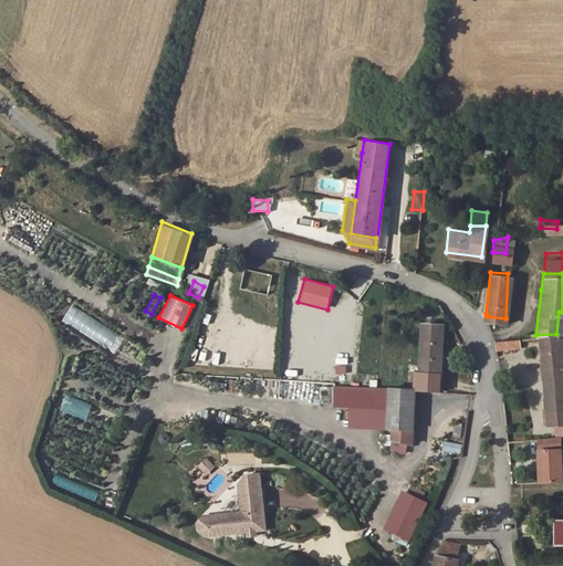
[(68,307),(60,324),(108,349),(117,333),(68,307)]
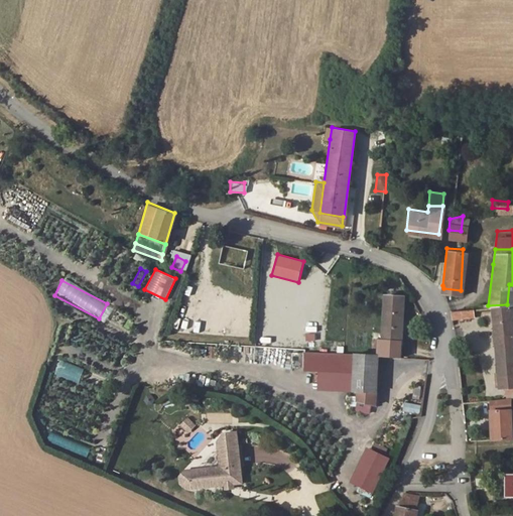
[(201,300),(203,285),(188,283),(186,298),(201,300)]
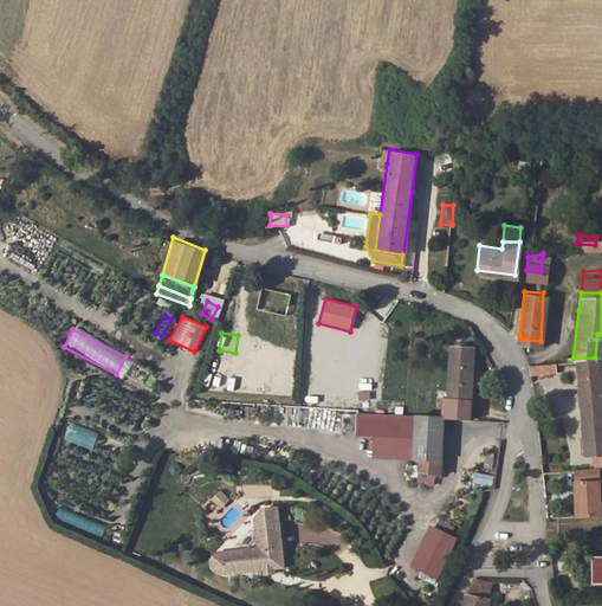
[(453,350),(450,382),(468,385),(471,352),(453,350)]
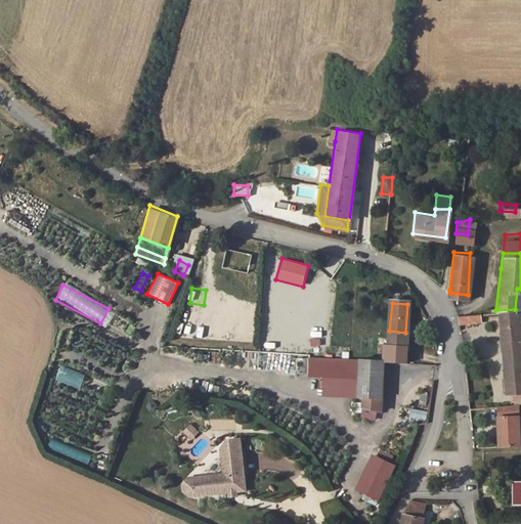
[(515,309),(495,310),(501,389),(520,389),(515,309)]
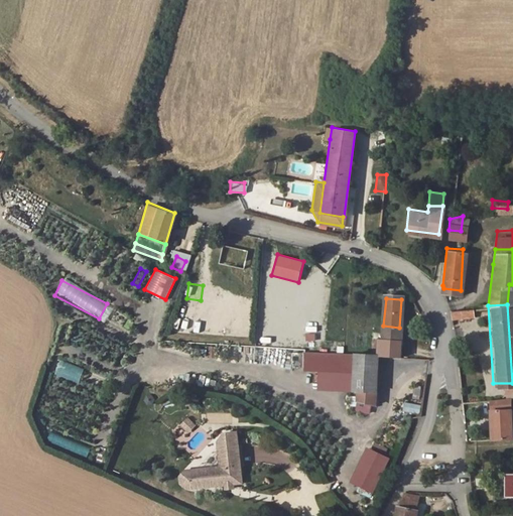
[(450,311),(451,321),(475,319),(475,309),(450,311)]
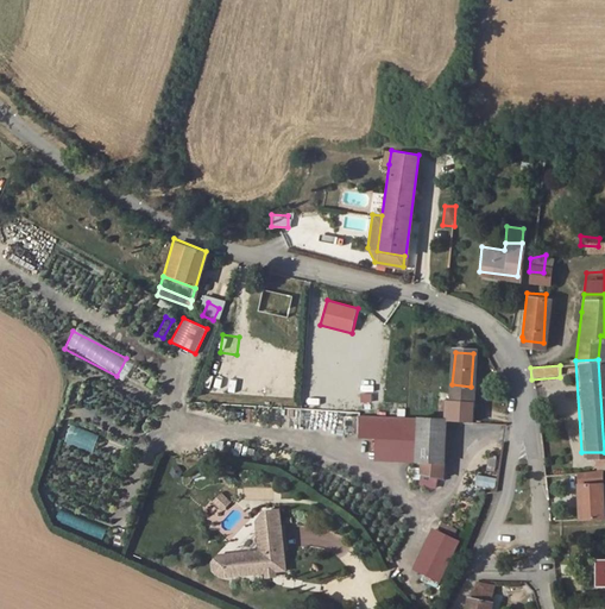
[(244,389),(245,370),(227,369),(226,387),(244,389)]
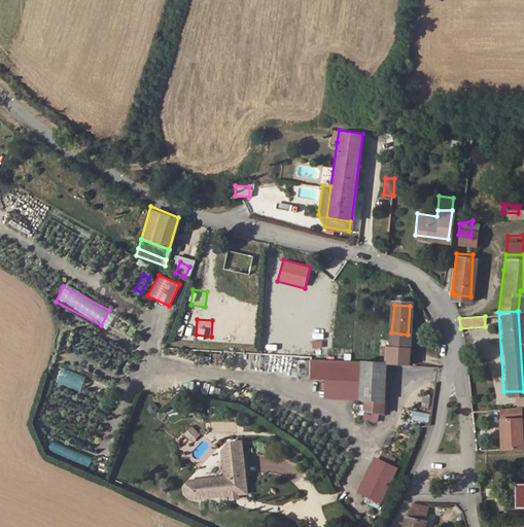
[(252,340),(252,324),(237,323),(236,340),(252,340)]
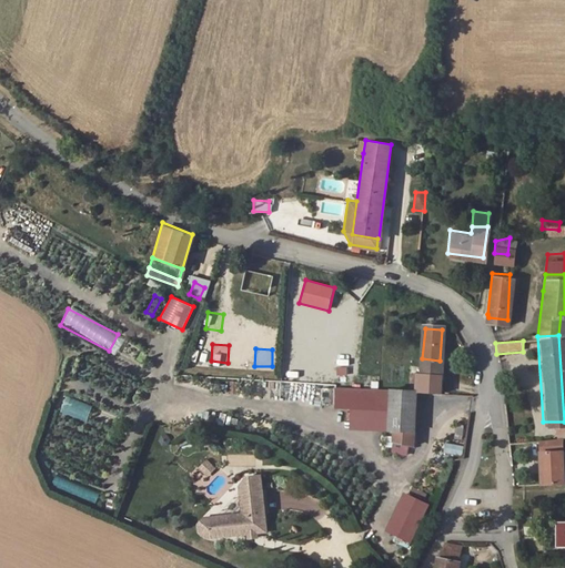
[(440,361),(422,358),(421,374),(415,374),(415,391),(437,394),(440,361)]
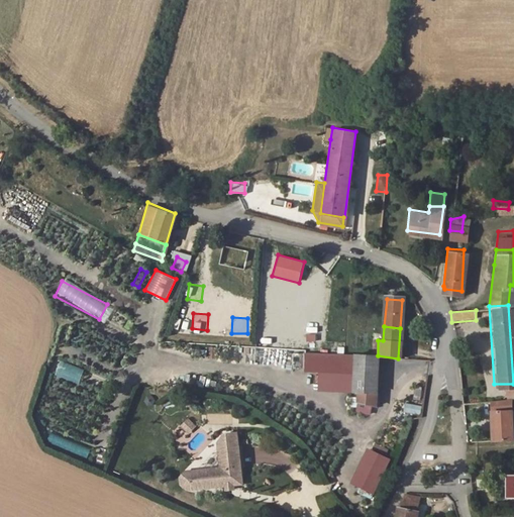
[(353,354),(304,351),(303,368),(349,371),(349,364),(353,364),(353,354)]
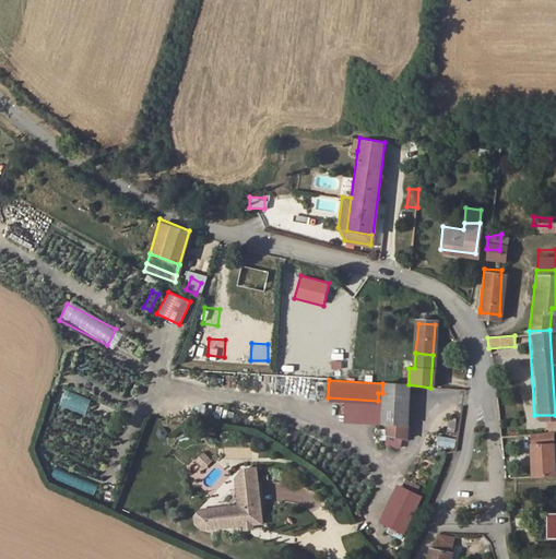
[(387,427),(386,437),(406,438),(409,384),(382,383),(382,393),(381,427),(387,427)]
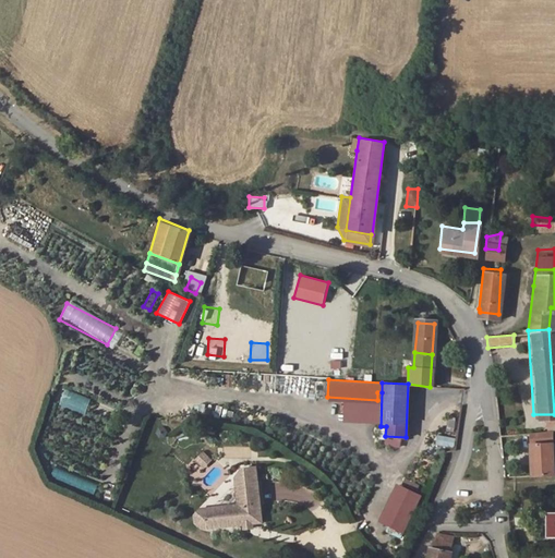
[(157,426),(153,435),(163,439),(167,432),(157,426)]
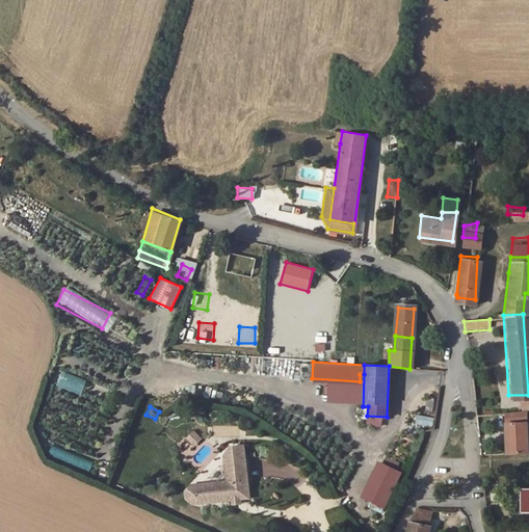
[(517,407),(496,408),(499,448),(519,447),(517,407)]
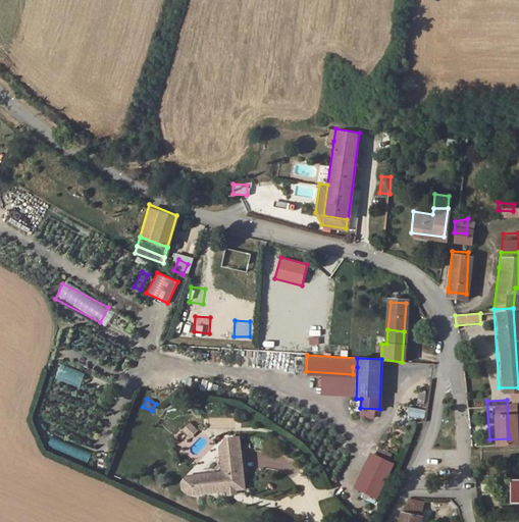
[(423,418),(424,410),(407,408),(406,417),(423,418)]
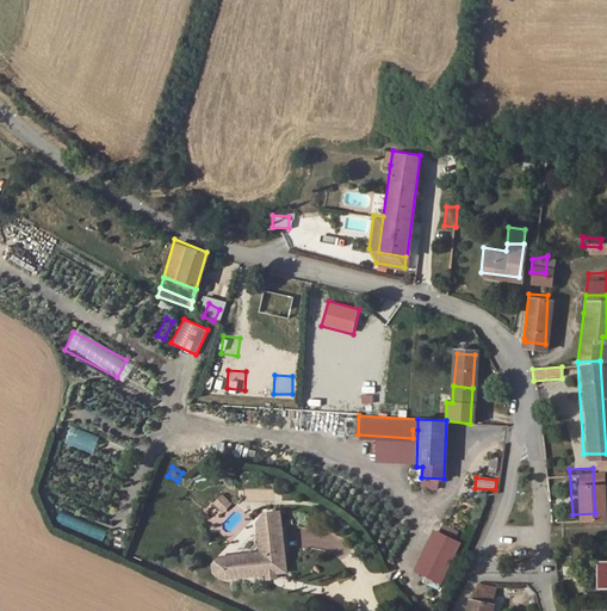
[(220,497),(211,506),(218,512),(225,504),(220,497)]
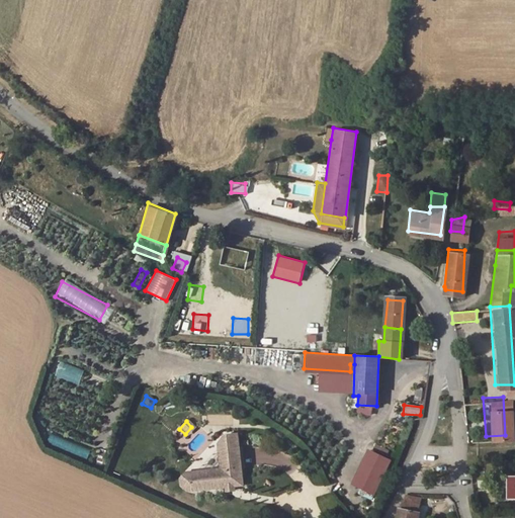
[(189,486),(194,490),(225,487),(233,486),(239,485),(238,478),(241,478),(236,434),(224,435),(217,443),(220,469),(192,472),(188,478),(189,486)]
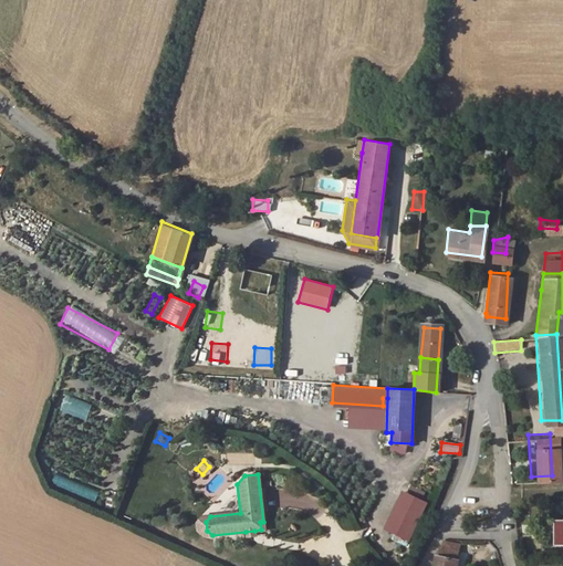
[(423,500),(426,491),(405,482),(386,530),(413,541),(427,501),(423,500)]
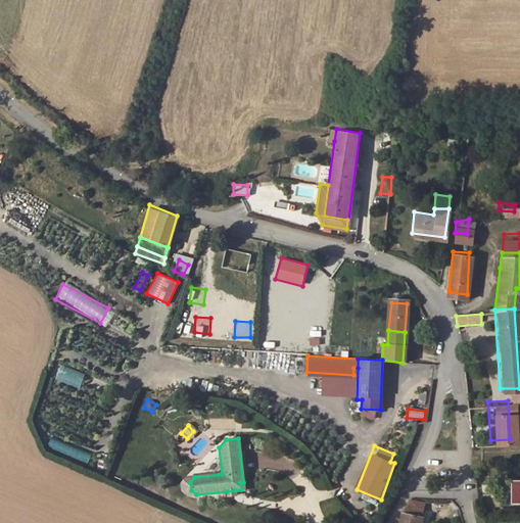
[(186,478),(181,483),(182,491),(188,495),(196,494),(191,490),(190,482),(194,477),(186,478)]
